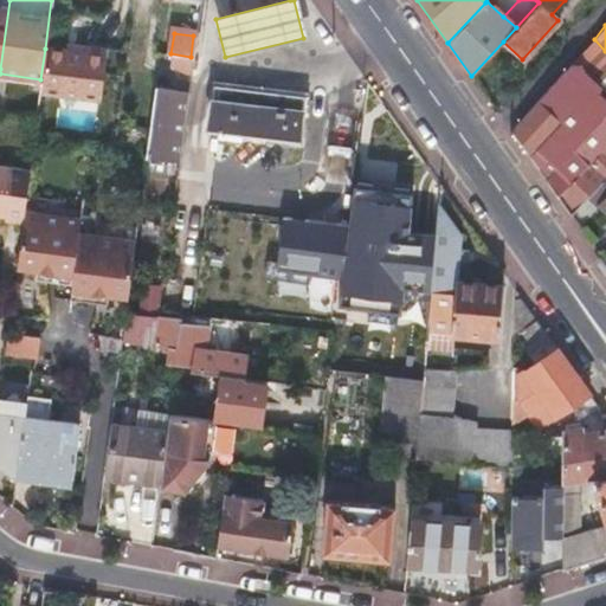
[(605,51),(594,39),(571,66),(580,65),(587,79),(605,95),(605,92),(605,51)]
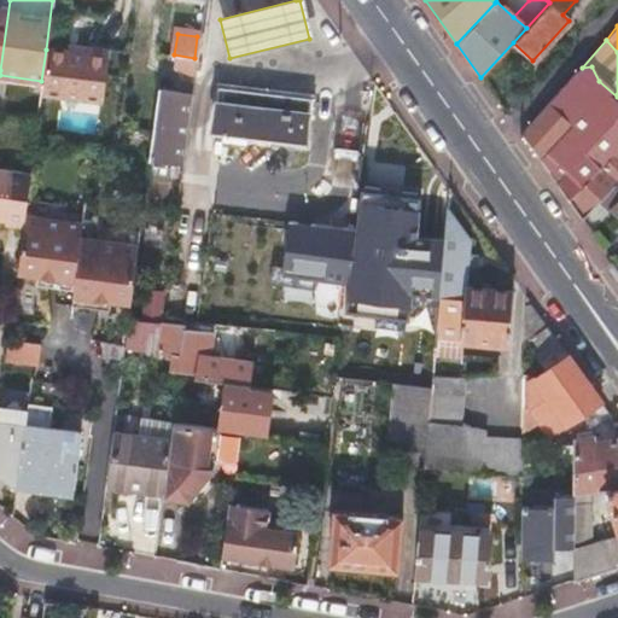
[(73,52),(105,57),(106,50),(74,46),(73,52)]
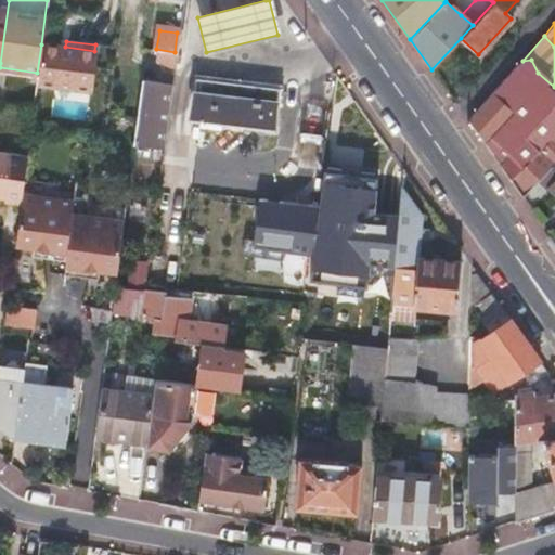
[(36,85),(60,88),(65,47),(59,46),(41,44),(37,73),(36,85)]
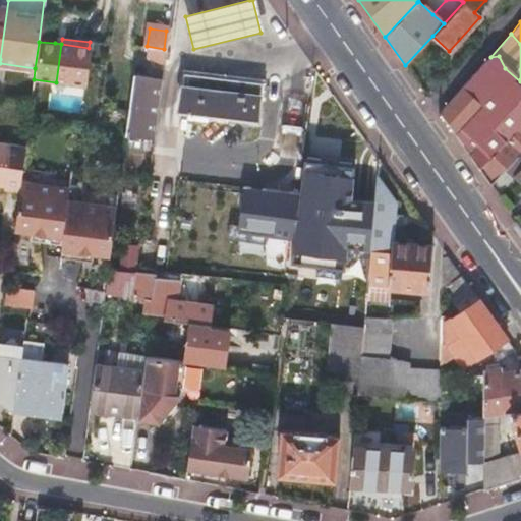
[(61,44),(56,82),(84,85),(89,48),(61,44)]
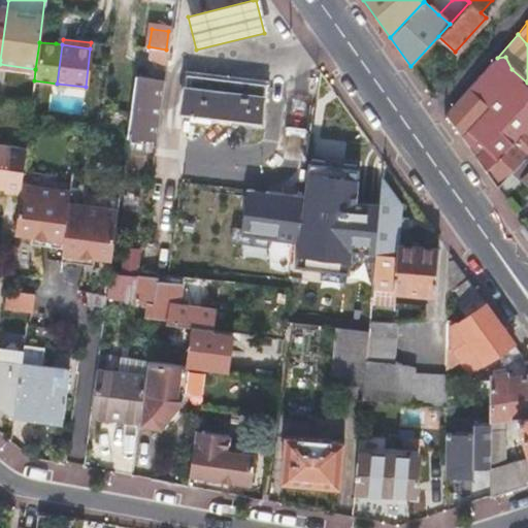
[(153,65),(164,66),(166,50),(149,46),(147,46),(146,58),(153,65)]
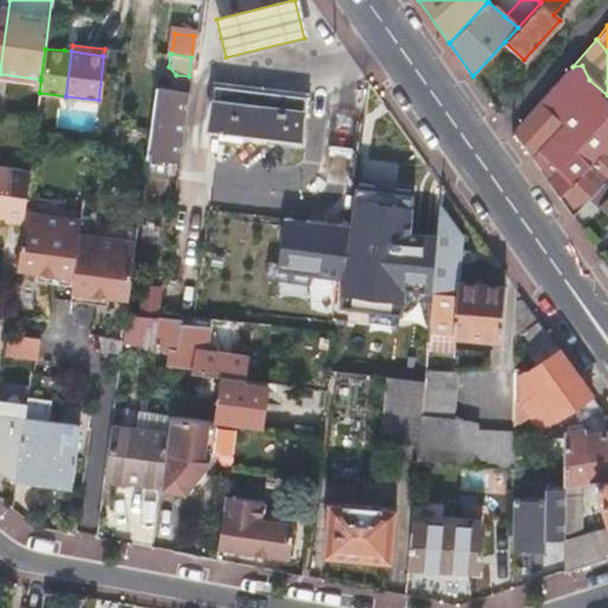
[(512,132),(572,216),(591,195),(607,176),(607,96),(607,95),(589,80),(582,65),(572,67),(512,132)]
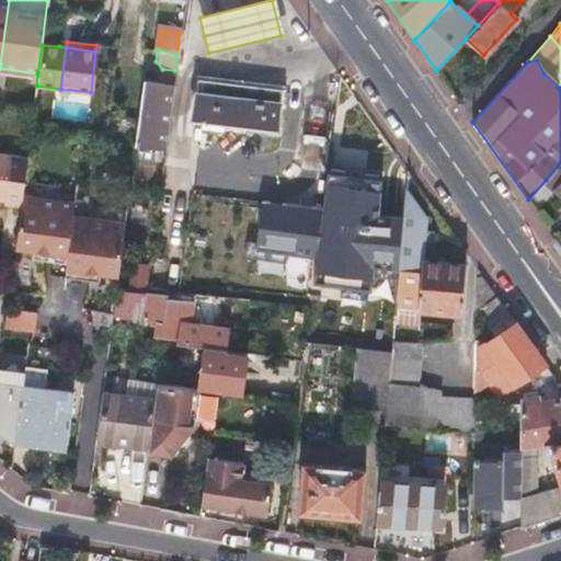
[(197,79),(191,121),(274,130),(278,104),(279,104),(282,88),(245,83),(245,84),(197,79)]
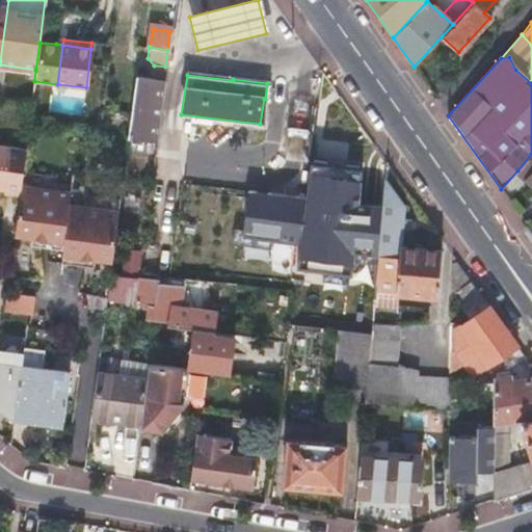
[(127,136),(147,138),(154,78),(134,76),(127,136)]
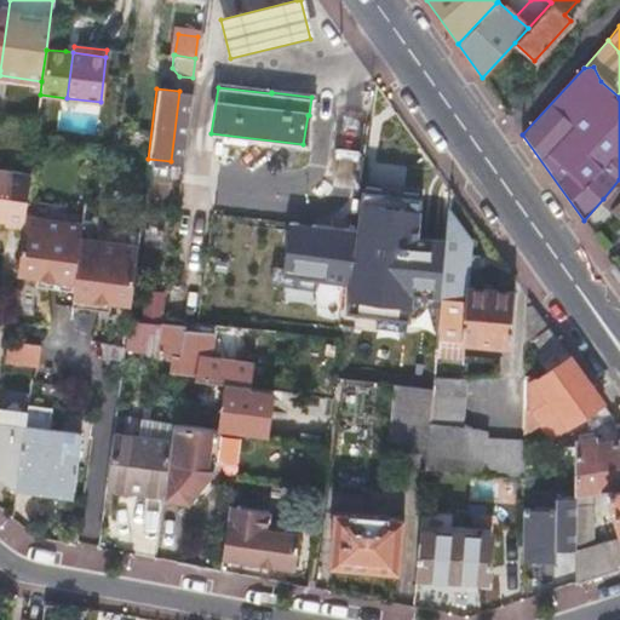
[(148,159),(145,178),(168,182),(171,161),(148,159)]
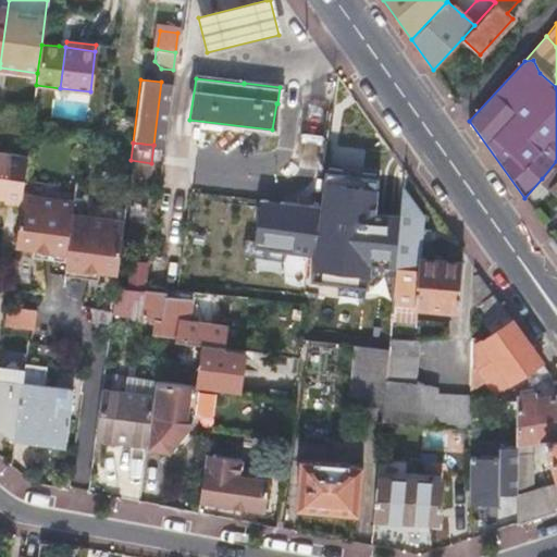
[(3,203),(20,206),(21,194),(26,157),(0,153),(0,199),(3,200),(3,203)]
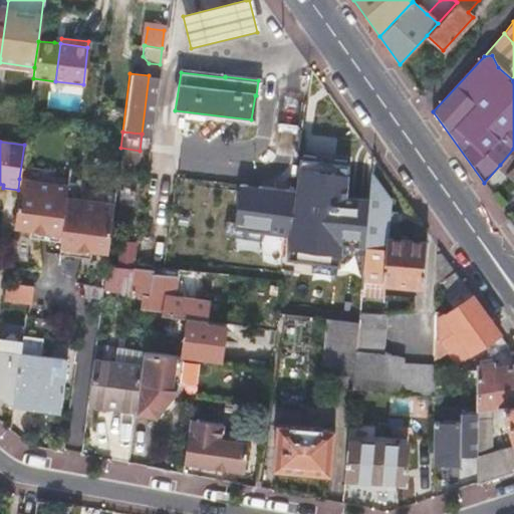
[(513,149),(500,165),(513,178),(513,149)]
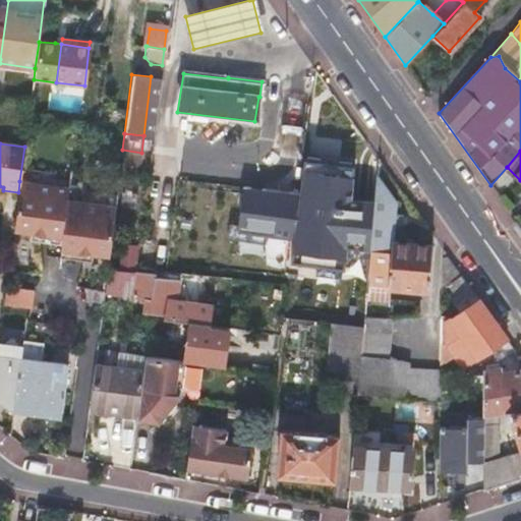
[(346,256),(369,257),(374,199),(352,198),(355,167),(304,160),(299,194),(243,187),(237,233),(293,239),(290,263),(344,270),(346,256)]
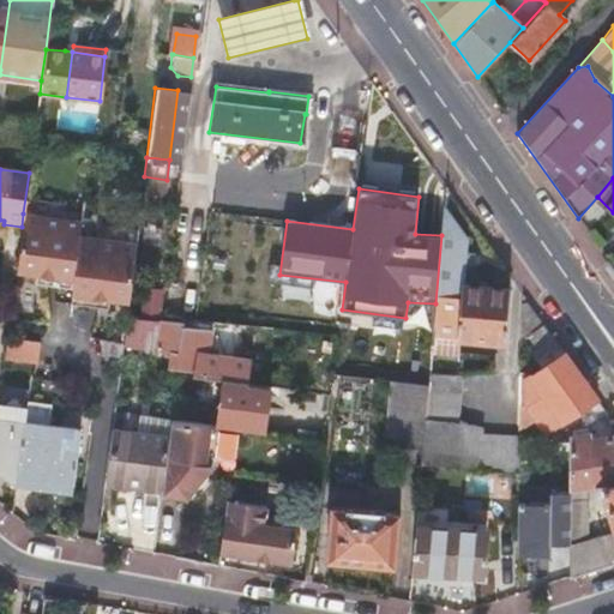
[(435,304),(432,349),(450,350),(451,337),(461,338),(505,342),(510,289),(463,284),(465,265),(465,256),(468,240),(444,206),(441,235),(435,304)]
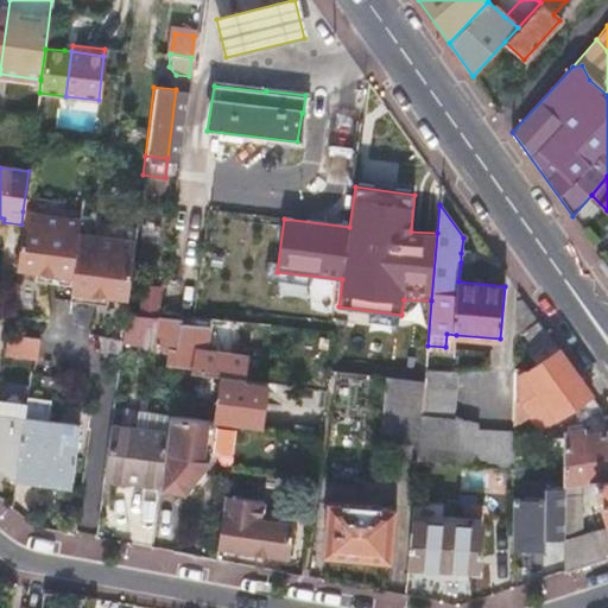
[(19,240),(14,270),(35,272),(52,274),(51,284),(71,286),(78,234),(80,220),(23,211),(21,225),(19,241),(19,240)]
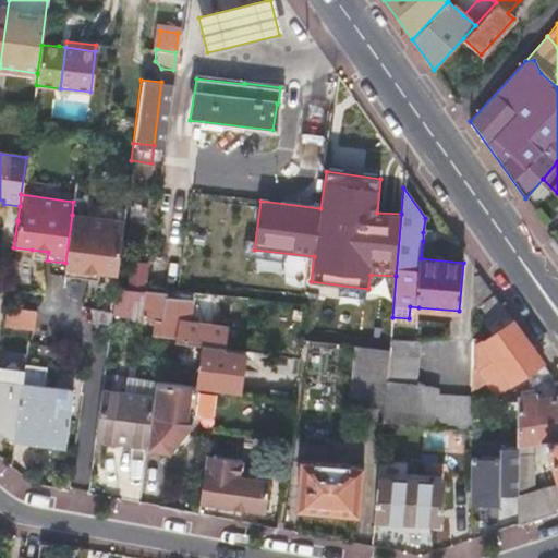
[(65,263),(63,277),(81,280),(82,271),(86,273),(94,218),(72,215),(65,263)]
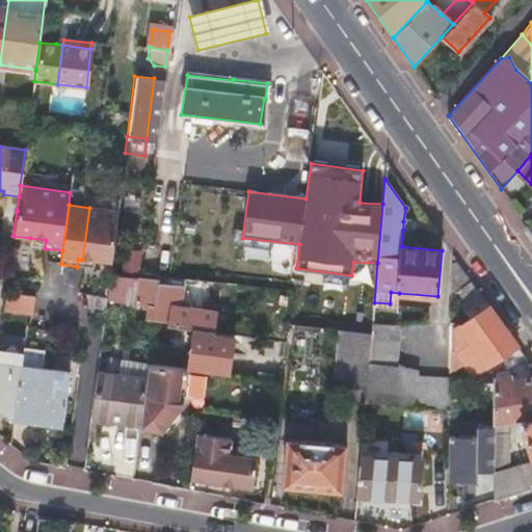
[(82,260),(95,262),(110,264),(117,211),(89,208),(82,260)]
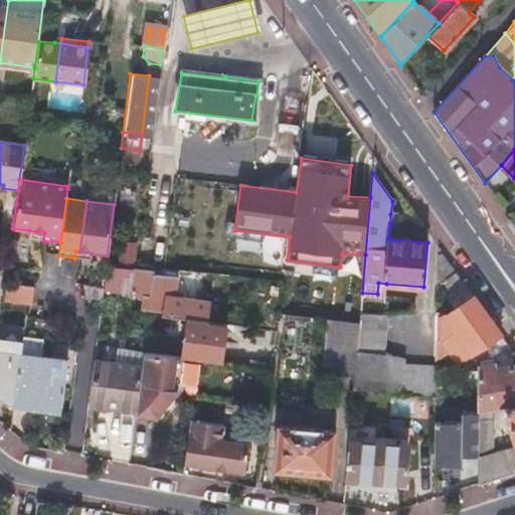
[(44,232),(29,230),(29,237),(43,240),(44,232)]
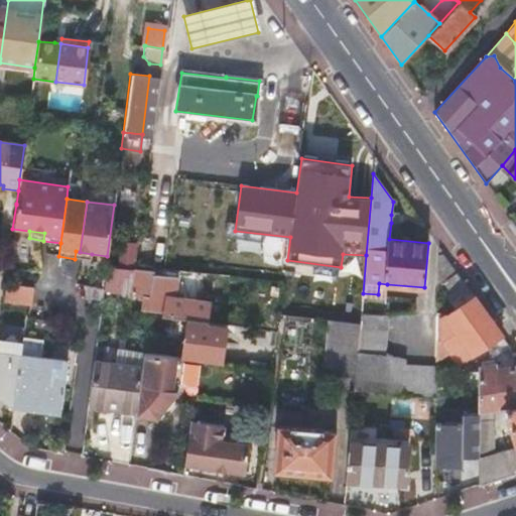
[(128,252),(136,253),(137,238),(130,237),(128,252)]
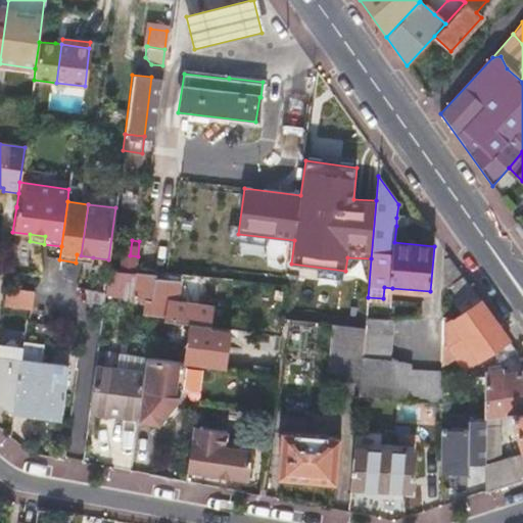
[(81,255),(81,263),(92,265),(93,257),(81,255)]
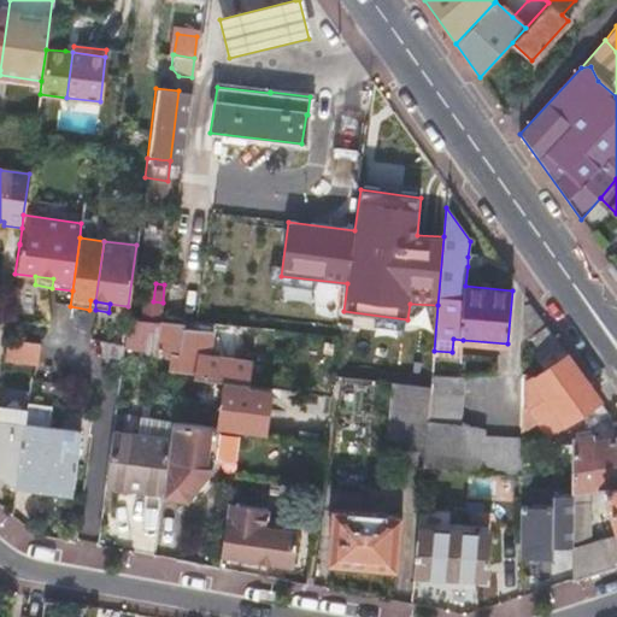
[(522,374),(522,378),(524,378),(524,432),(550,433),(564,423),(571,418),(577,415),(587,430),(610,417),(529,304),(522,304),(522,338),(524,338),(546,369),(529,378),(529,374),(522,374)]
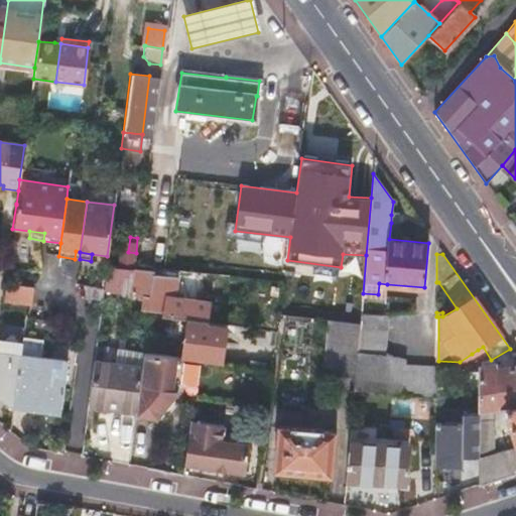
[(106,267),(103,289),(131,292),(133,271),(106,267)]
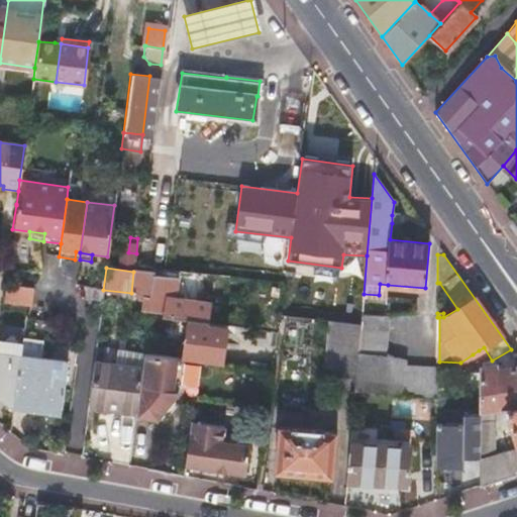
[(134,269),(133,272),(131,293),(130,295),(143,297),(141,312),(162,314),(162,318),(186,321),(208,324),(211,305),(173,299),(176,279),(167,278),(168,273),(163,272),(134,269)]
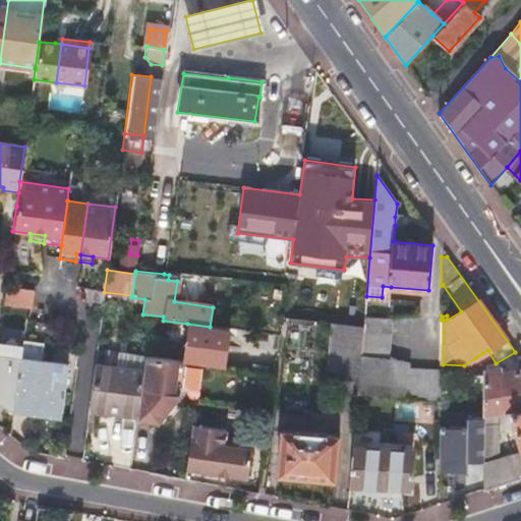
[(383,286),(382,297),(390,298),(391,287),(383,286)]
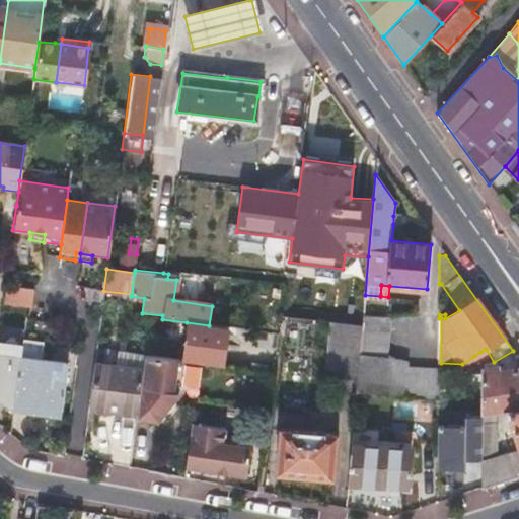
[(5,286),(2,301),(30,305),(32,290),(5,286)]
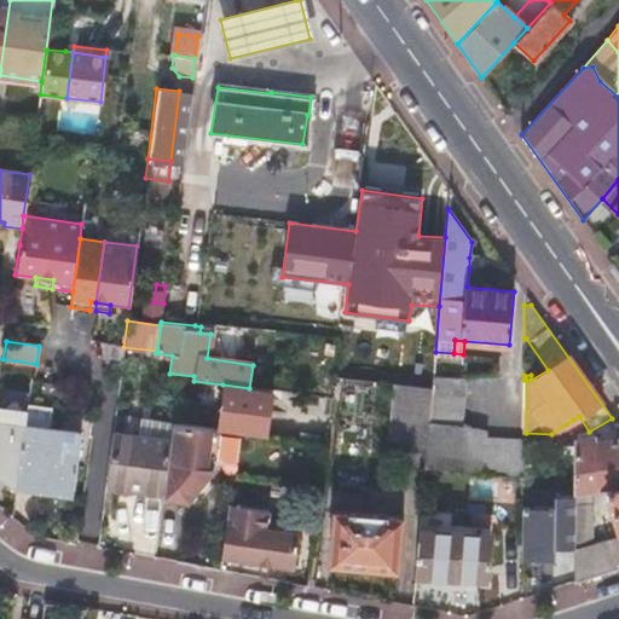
[(424,468),(522,476),(522,441),(486,438),(463,429),(461,428),(464,380),(433,376),(432,383),(432,387),(427,435),(424,468)]
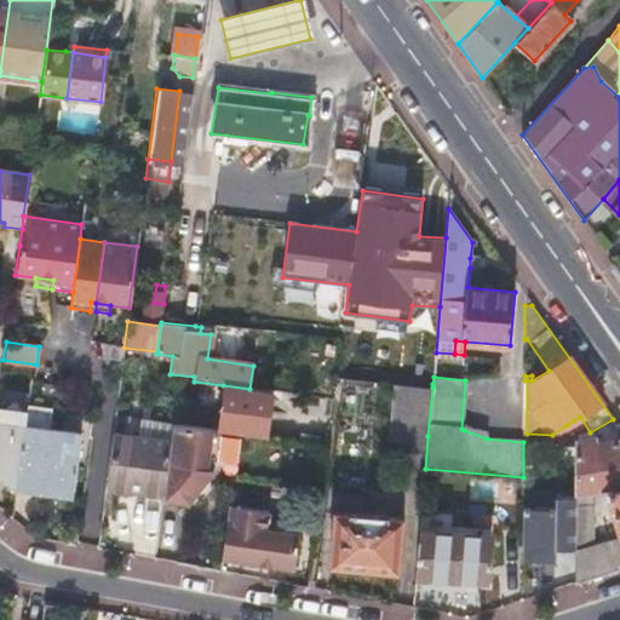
[(391,431),(428,436),(432,388),(396,384),(391,431)]
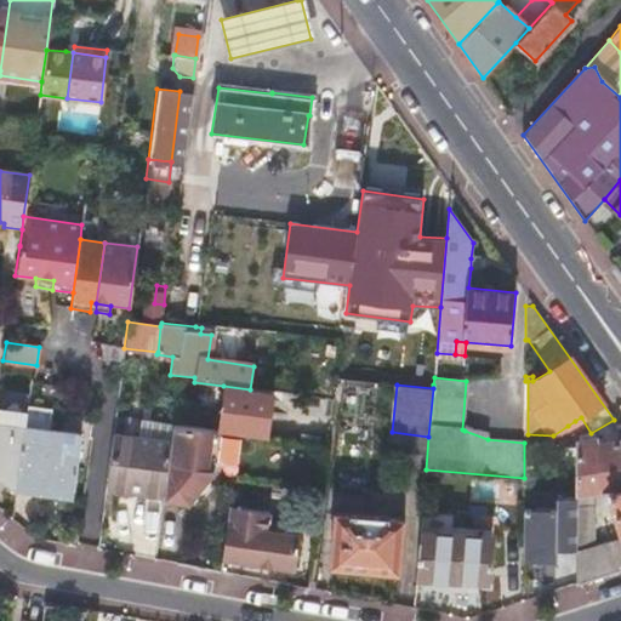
[(217,433),(220,433),(266,440),(273,393),(250,389),(223,386),(217,433)]
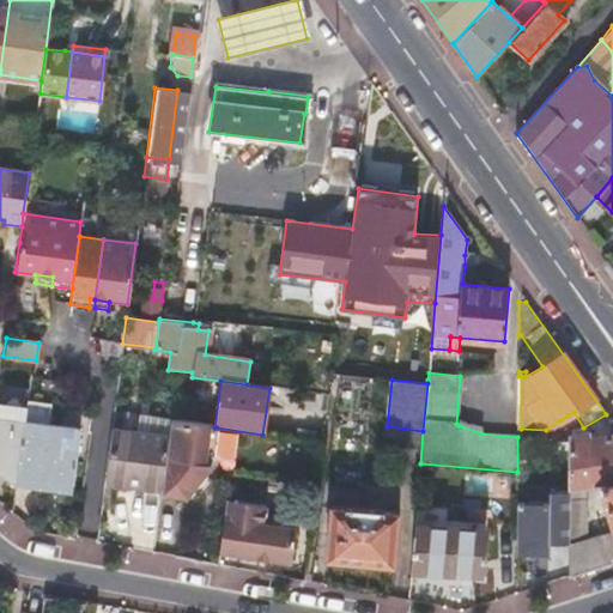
[(0,405),(0,466),(1,467),(1,473),(14,474),(13,481),(17,481),(25,422),(28,401),(26,401),(25,410),(0,405)]
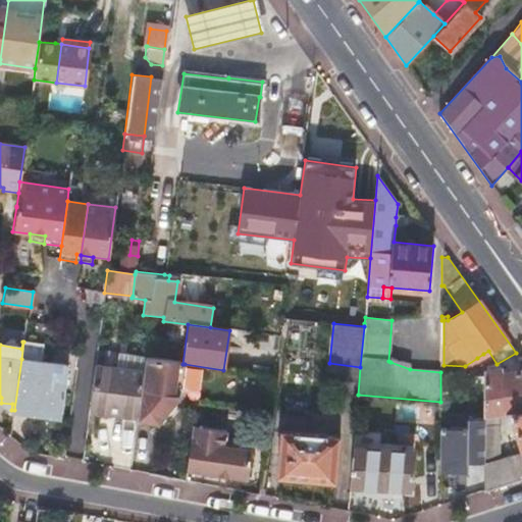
[(21,359),(14,410),(60,417),(66,365),(31,360),(33,343),(23,342),(21,359)]
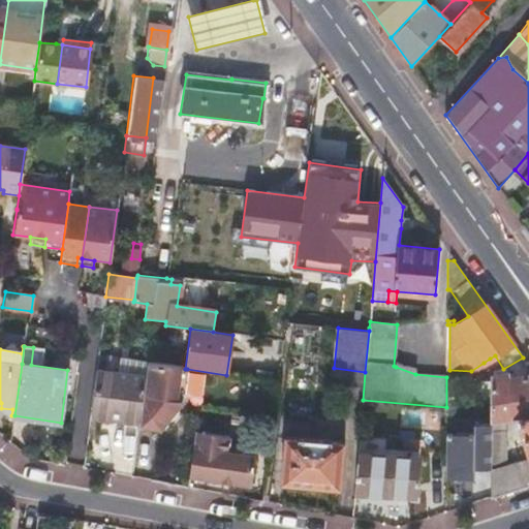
[(118,374),(145,377),(147,363),(127,360),(120,359),(118,374)]
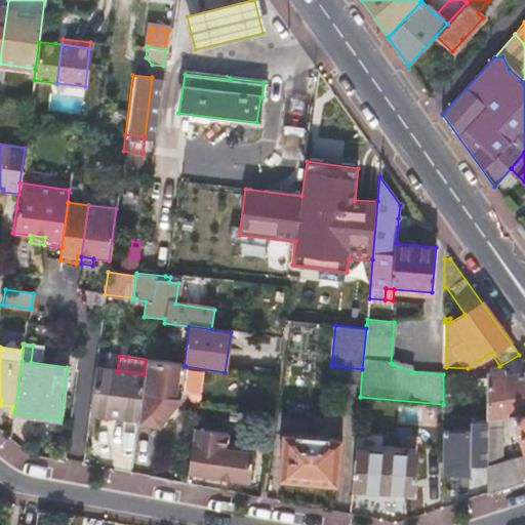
[(144,374),(137,419),(137,421),(155,425),(159,425),(179,397),(180,391),(183,392),(186,366),(184,366),(171,364),(146,360),(144,374)]
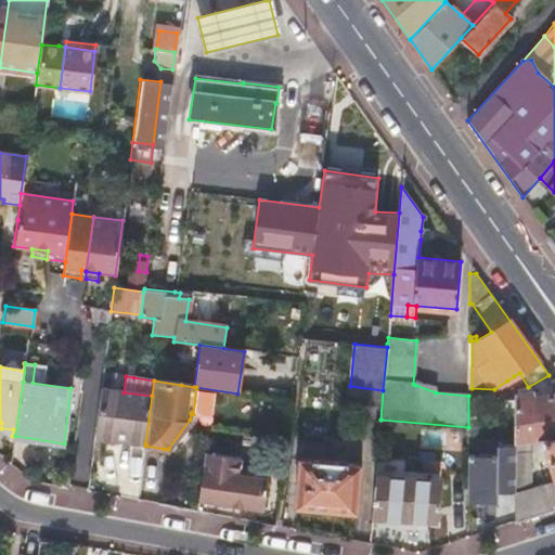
[(101,389),(94,437),(145,443),(152,396),(124,392),(101,389)]
